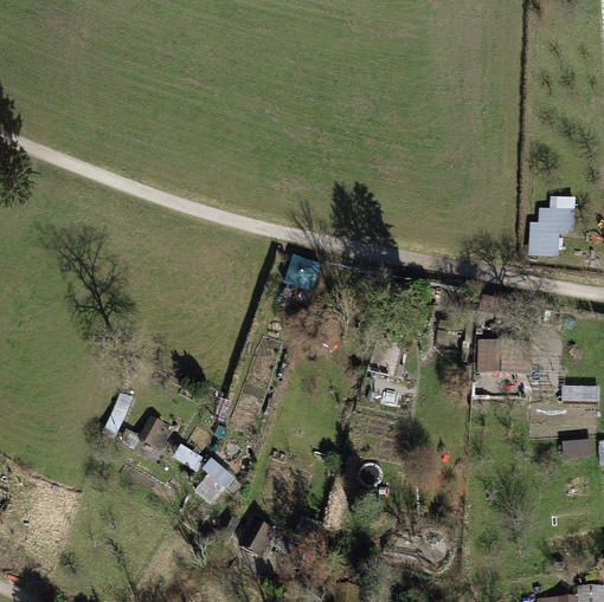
[(550,208),(538,208),(538,222),(529,222),(528,256),(559,257),(559,235),(573,235),(574,195),(550,194),(550,208)]
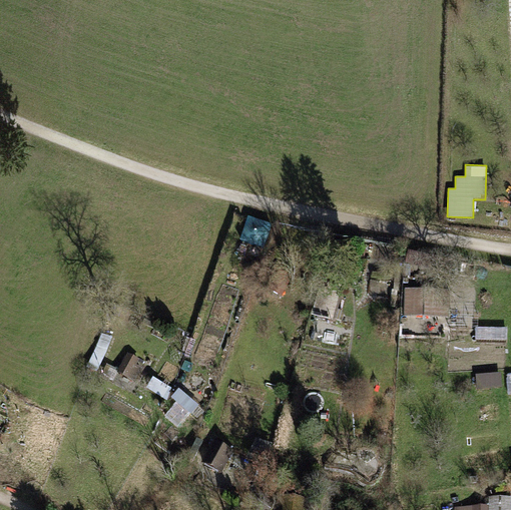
[(445,292),(406,290),(405,316),(444,317),(445,292)]
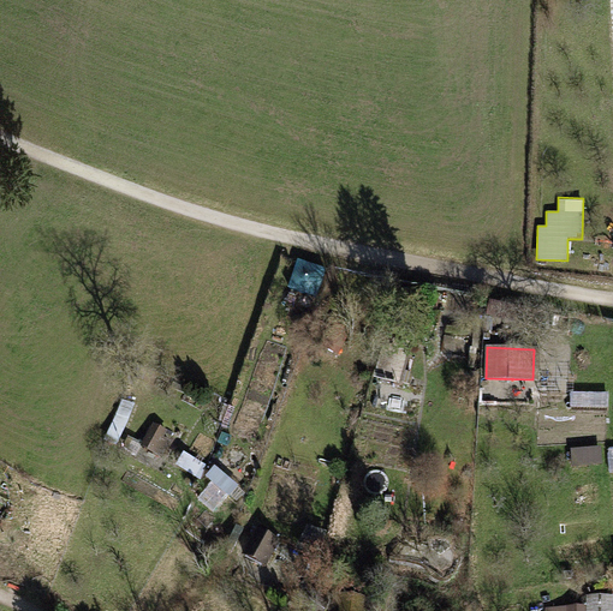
[(168,442),(150,432),(143,447),(161,456),(168,442)]
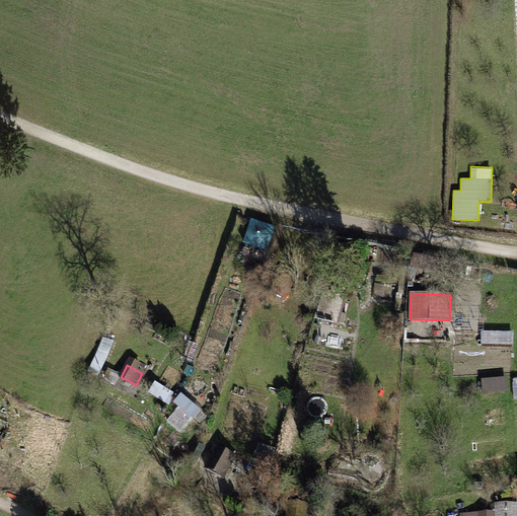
[(231,461),(214,452),(207,466),(224,475),(231,461)]
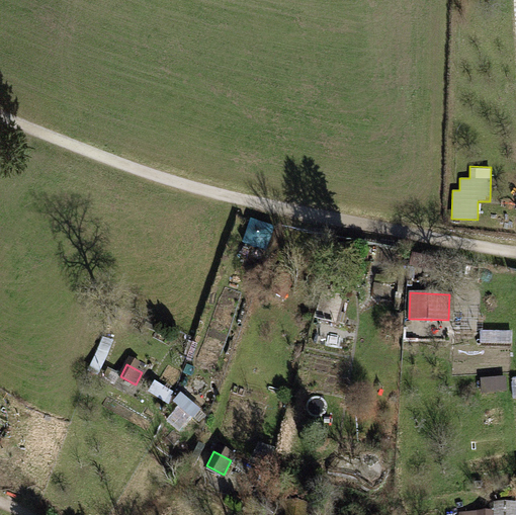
[(304,514),(306,503),(288,501),(285,514),(304,514)]
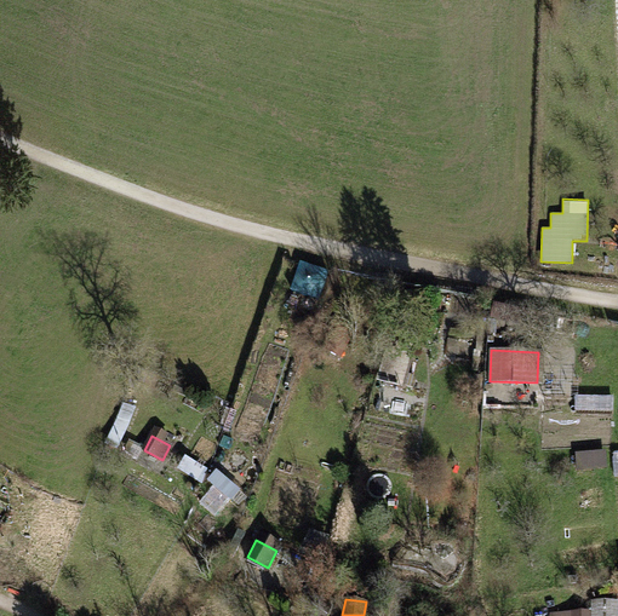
[(617,603),(593,603),(591,615),(605,615),(617,615),(617,603)]
